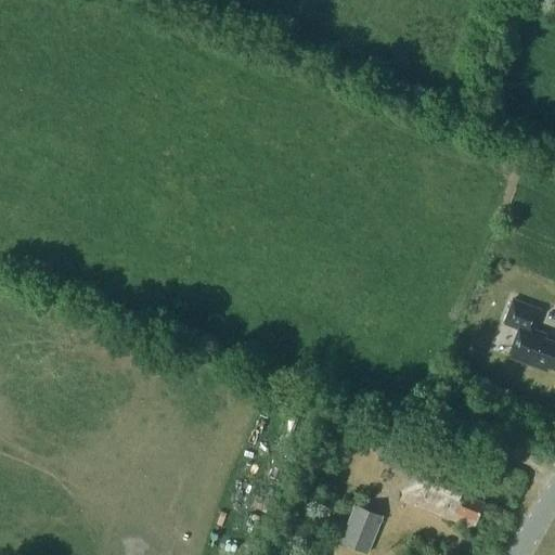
[(554,341),(545,338),(546,334),(533,328),(541,309),(513,298),(503,323),(518,328),(507,357),(546,371),(549,366),(554,369),(554,341)]
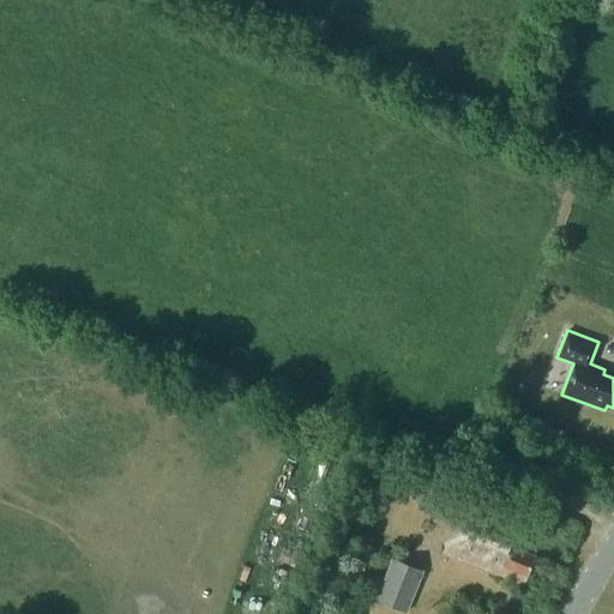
[(465,495),(441,554),(524,585),(528,576),(528,577),(536,555),(523,551),(534,523),(465,495)]
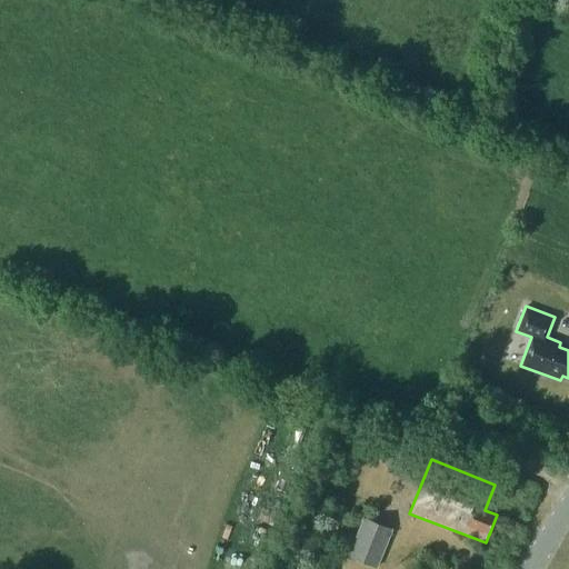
[(511,497),(515,487),(507,483),(502,493),(511,497)]
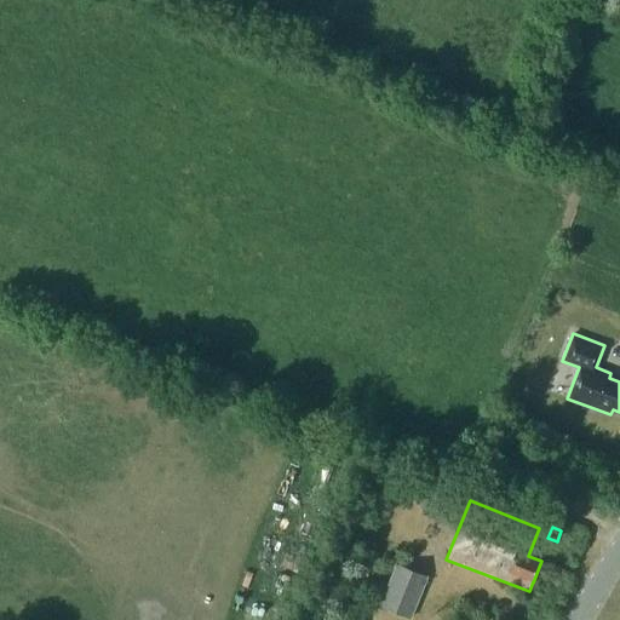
[(428,577),(396,563),(380,606),(411,619),(428,577)]
